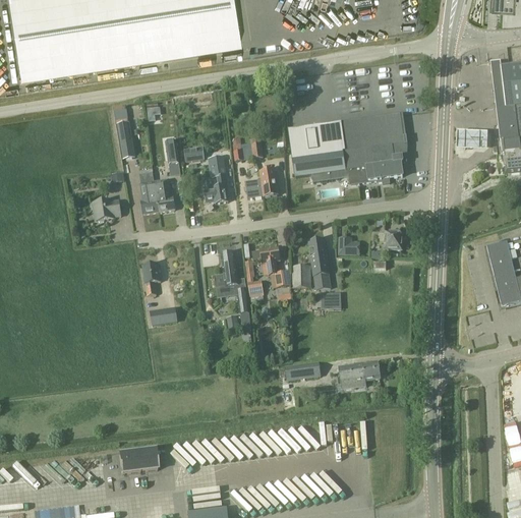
[(8,0),(20,74),(241,40),(234,0),(8,0)]
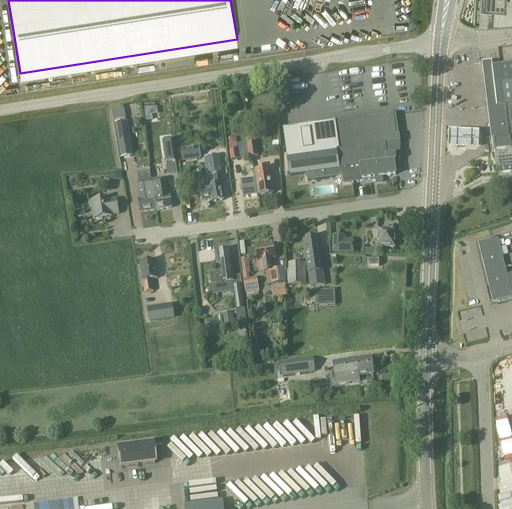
[(511,60),(492,63),(492,59),(482,60),(492,148),(494,148),(494,150),(497,171),(511,169),(511,60)]
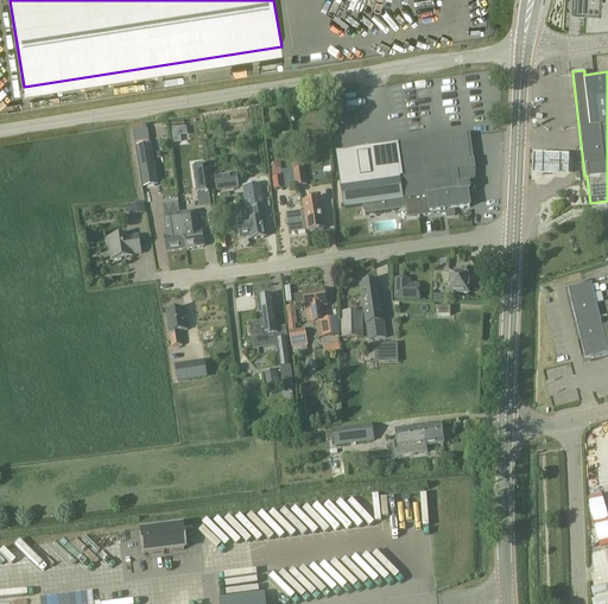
[(144,122),(131,122),(132,134),(145,133),(144,122)]
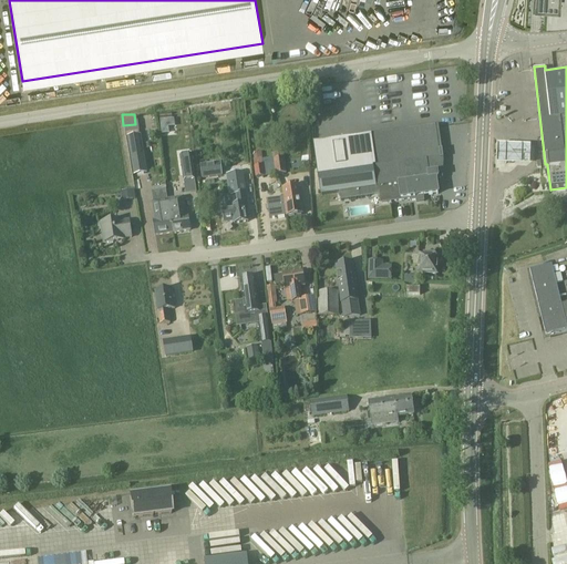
[(408,127),(313,141),(318,170),(375,162),(377,165),(411,160),(416,195),(416,197),(416,200),(424,198),(423,193),(439,191),(436,177),(436,176),(441,175),(440,170),(443,170),(441,156),(443,156),(443,154),(440,154),(440,150),(443,150),(442,147),(440,147),(436,124),(408,127)]
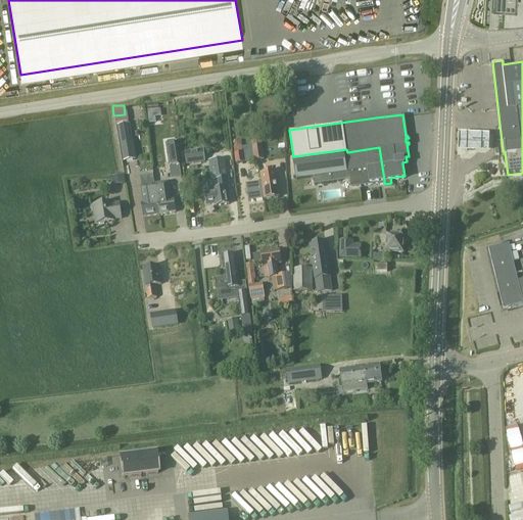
[(119,125),(125,159),(135,157),(129,123),(119,125)]
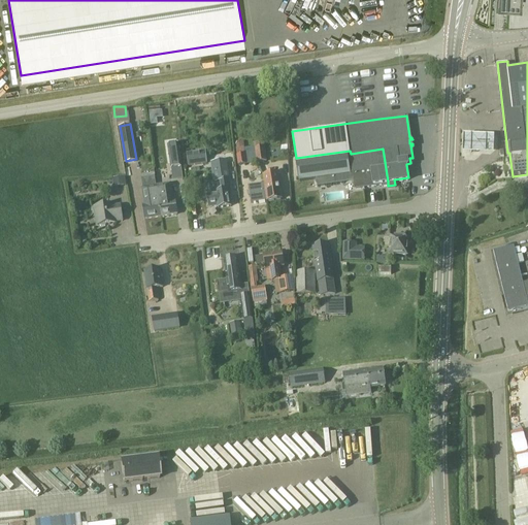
[(253,135),(254,143),(257,160),(266,159),(263,133),(253,135)]
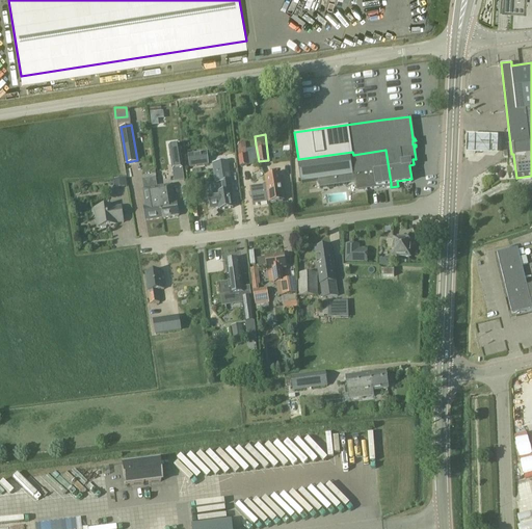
[(499,138),(466,137),(466,155),(498,156),(499,138)]
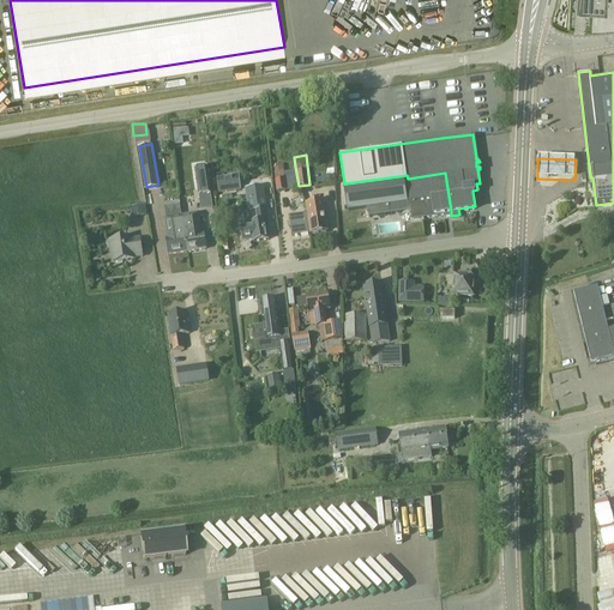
[(196,167),(199,193),(211,191),(208,165),(196,167)]
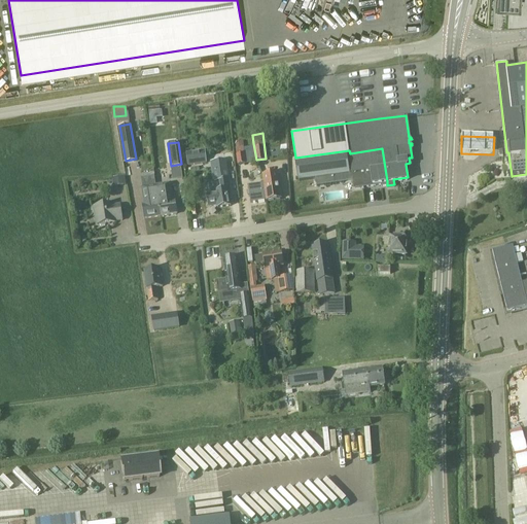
[(238,163),(256,160),(253,143),(244,145),(244,144),(236,145),(235,145),(238,163)]
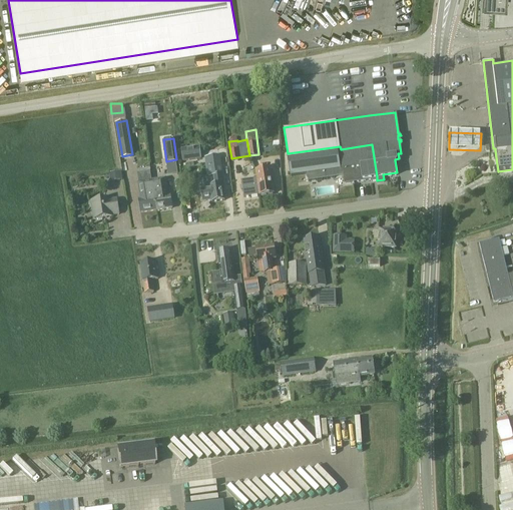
[(199,144),(181,146),(183,158),(201,156),(199,144)]
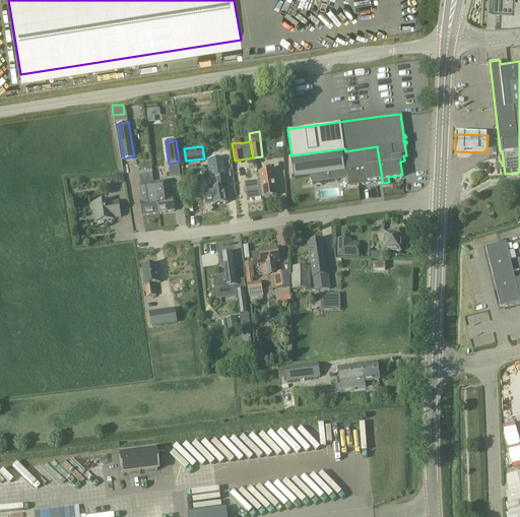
[(291,155),(290,155),(294,177),(312,174),(313,181),(340,177),(338,170),(355,168),(358,182),(376,180),(382,179),(377,146),(345,151),(344,148),(291,155)]
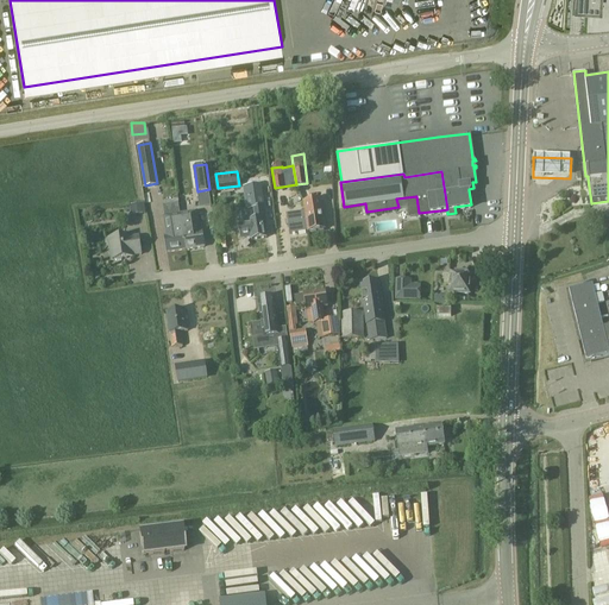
[(267,191),(265,177),(253,177),(255,191),(267,191)]
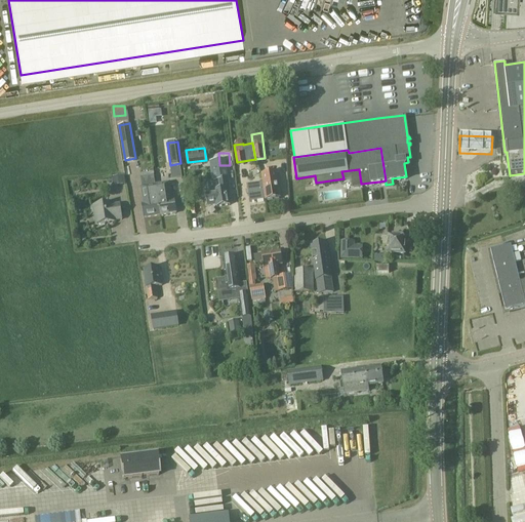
[(261,172),(263,181),(265,197),(265,198),(281,196),(277,169),(261,172)]
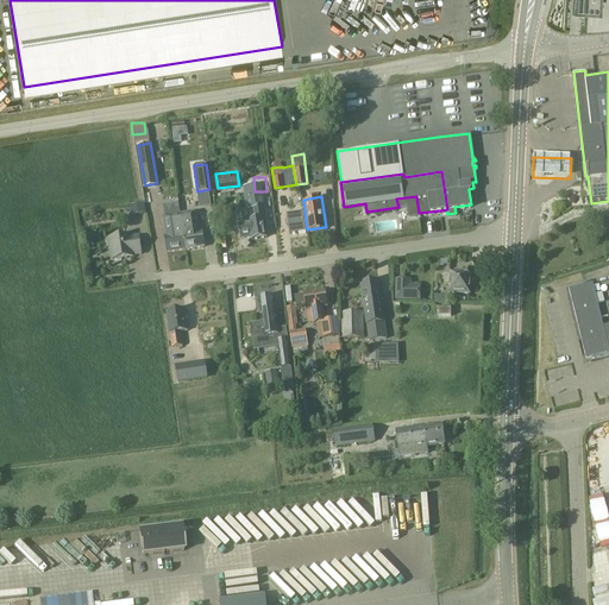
[(145,210),(145,208),(144,200),(129,202),(130,213),(145,210)]
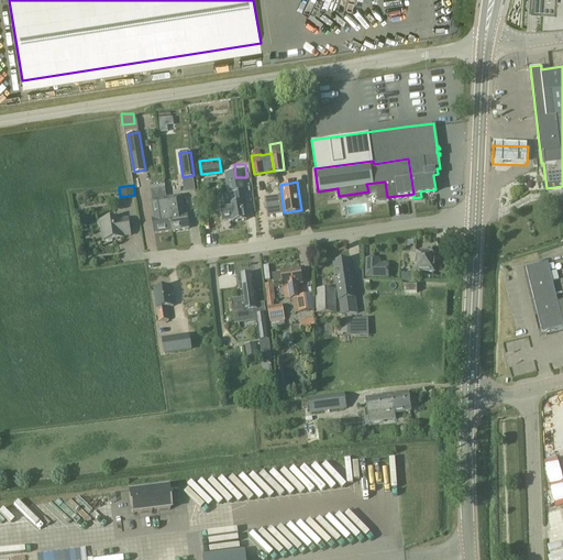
[(223,193),(225,205),(221,206),(222,219),(232,217),(232,220),(246,218),(245,210),(247,210),(244,190),(229,191),(223,193)]
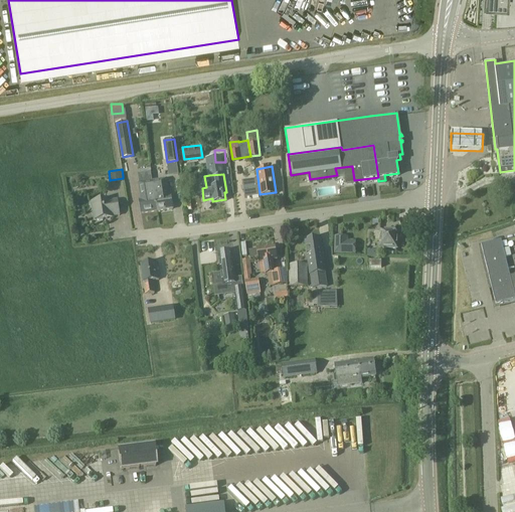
[(166,177),(151,179),(156,209),(173,206),(171,194),(169,194),(167,181),(166,181),(166,177)]
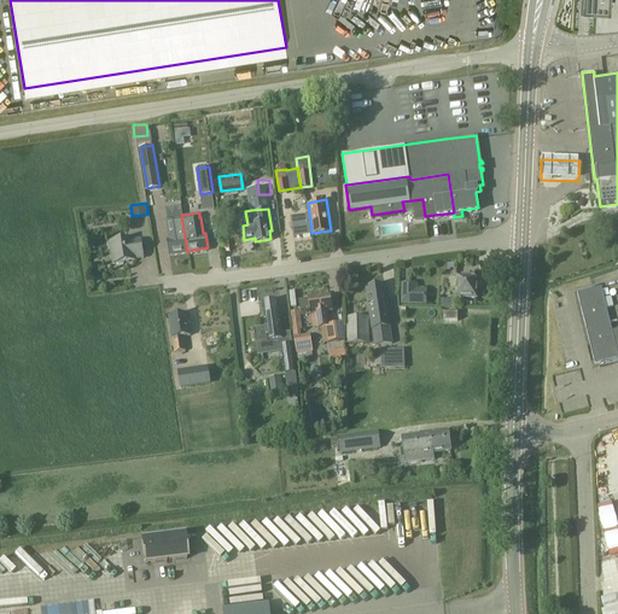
[(293,234),(312,232),(309,212),(291,215),(293,234)]
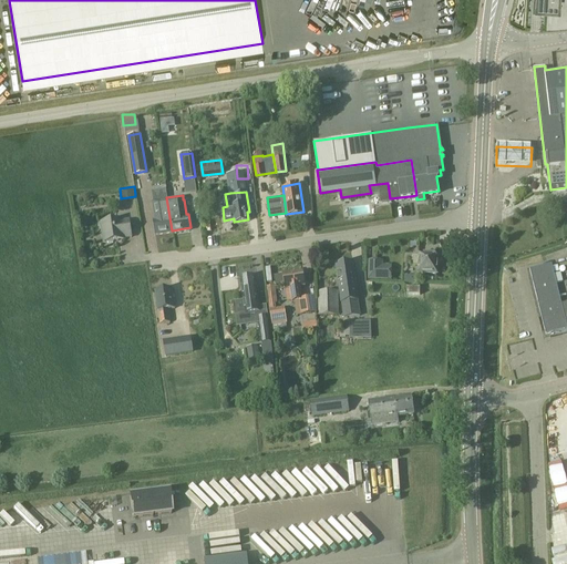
[(172,231),(166,197),(163,198),(154,200),(154,204),(153,204),(155,218),(153,219),(155,233),(172,231)]
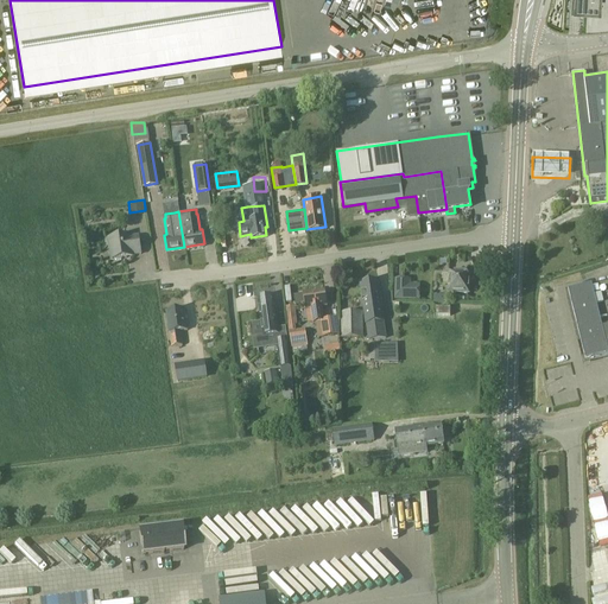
[(134,254),(133,252),(141,250),(138,234),(131,235),(131,233),(108,236),(108,237),(106,239),(107,247),(109,247),(112,258),(134,254)]
